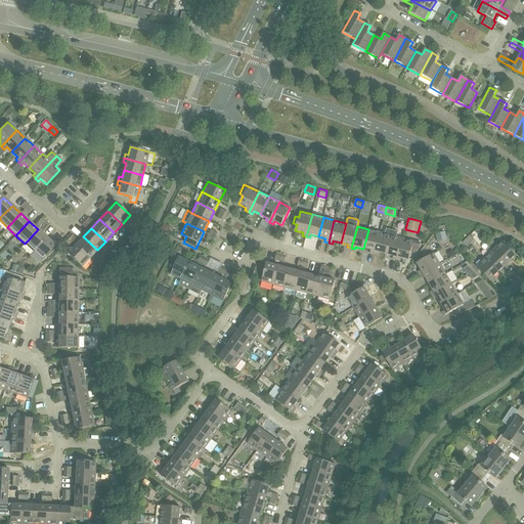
[(380,232),(374,254),(378,255),(379,253),(386,254),(392,229),(387,228),(386,233),(380,232)]
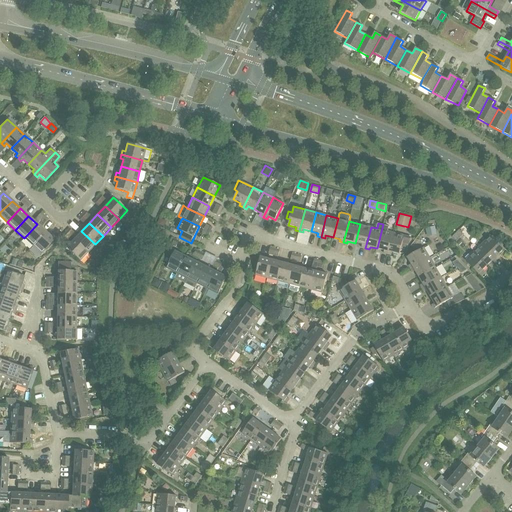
[(45,232),(37,224),(24,238),(32,246),(45,232)]
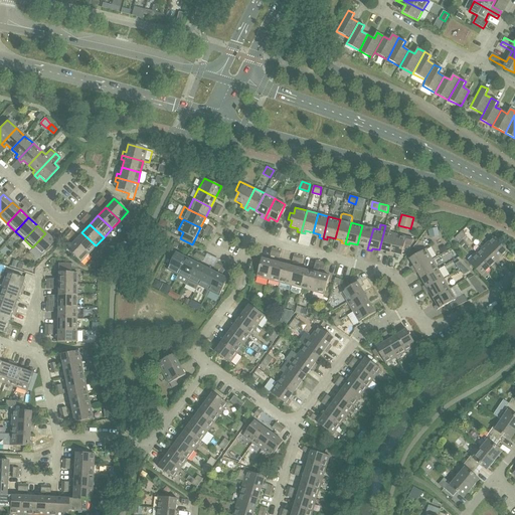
[(363,248),(367,249),(373,228),(362,225),(357,244),(364,245),(363,248)]
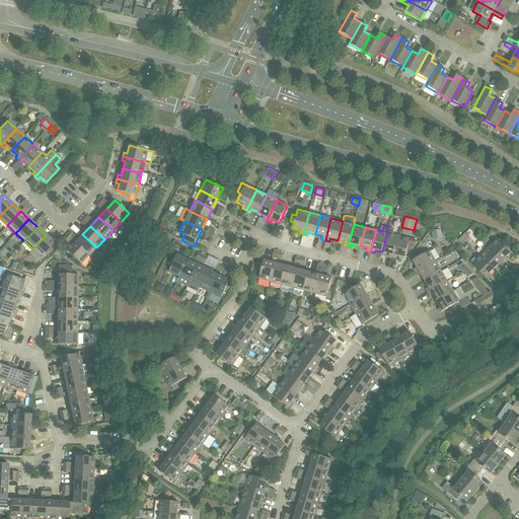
[(388,256),(392,257),(398,236),(393,235),(395,229),(388,227),(382,251),(389,253),(388,256)]
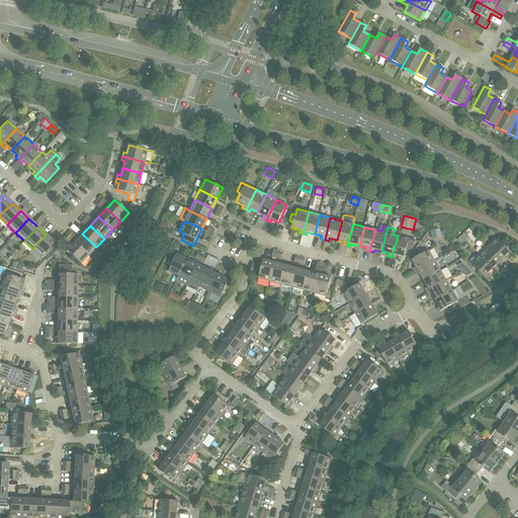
[(440,229),(430,231),(432,239),(442,237),(440,229)]
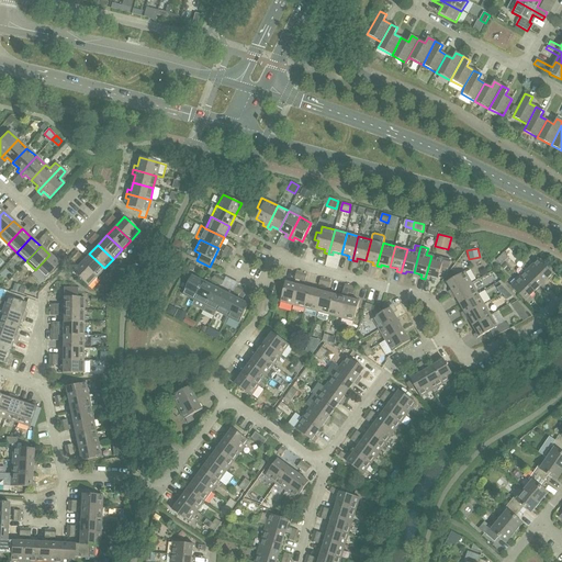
[(136,260),(141,265),(148,257),(144,253),(136,260)]
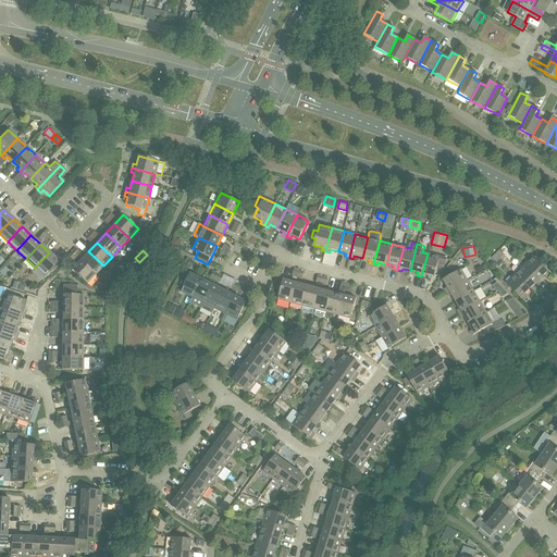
[(499,250),(495,255),(500,259),(504,256),(499,250)]
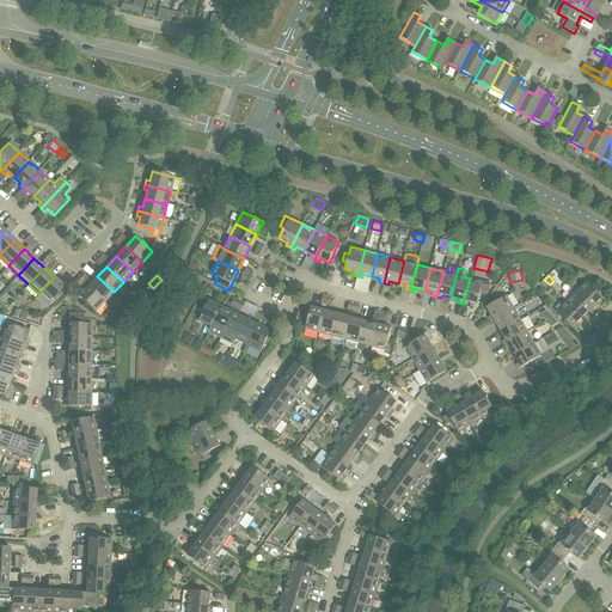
[(97,276),(87,287),(104,303),(114,292),(97,276)]
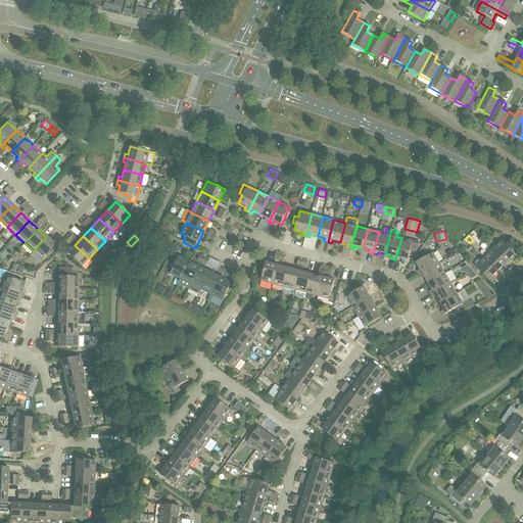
[(46,237),(33,251),(42,259),(55,245),(46,237)]
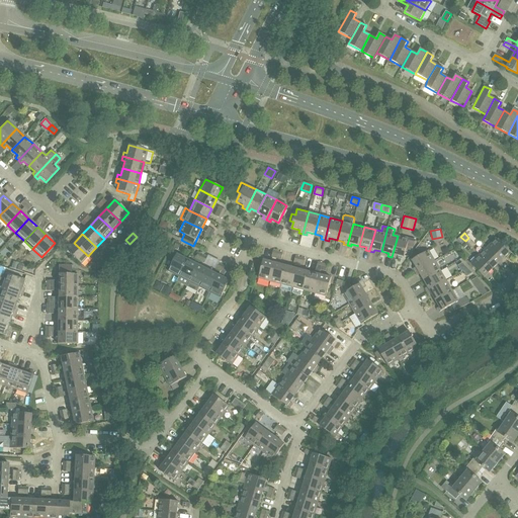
[(398,236),(392,257),(396,258),(397,255),(404,257),(407,246),(415,248),(417,241),(398,236)]
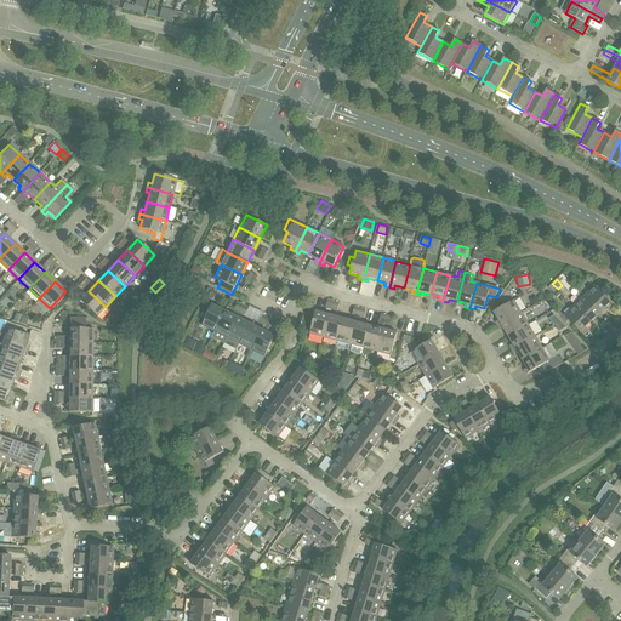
[(594,286),(585,296),(603,315),(607,312),(604,309),(611,303),(602,292),(605,289),(600,283),(596,288),(594,286)]
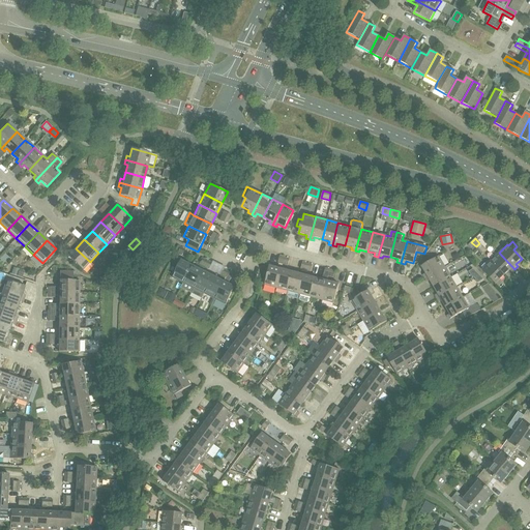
[(472,251),(476,246),(471,242),(468,245),(472,251)]
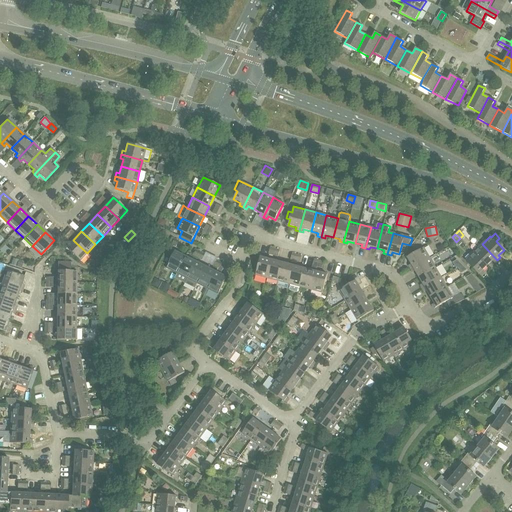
[(87,253),(73,240),(65,248),(79,261),(87,253)]
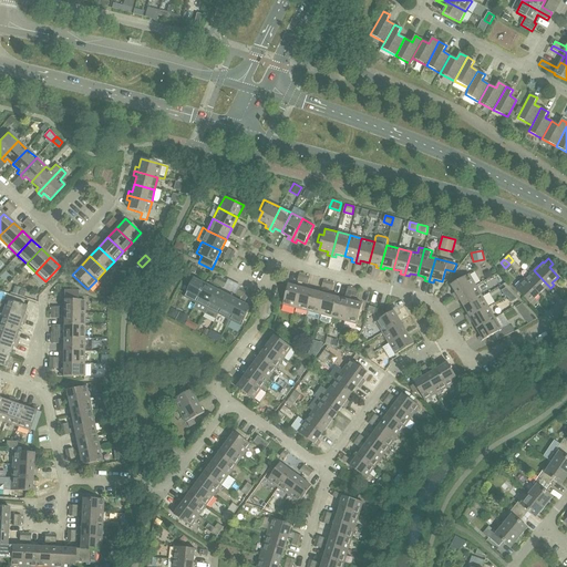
[(534,270),(524,279),(539,295),(545,289),(547,291),(550,288),(534,270)]
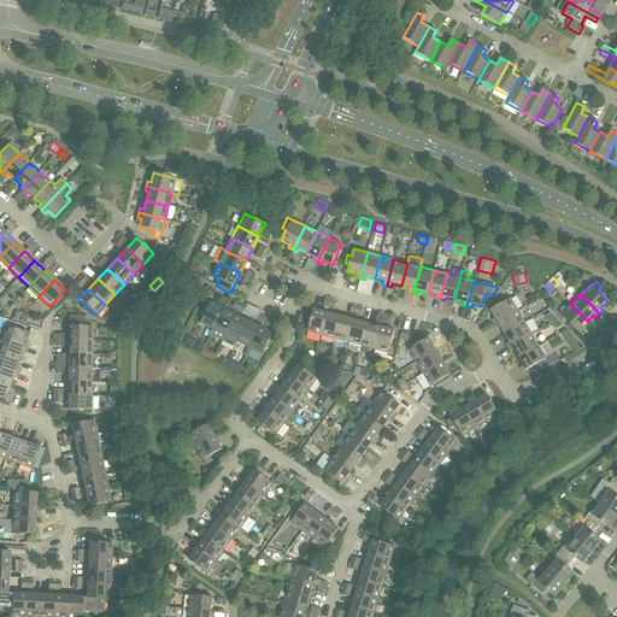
[(494,324),(517,311),(510,299),(491,310),(495,318),(492,319),(494,324)]
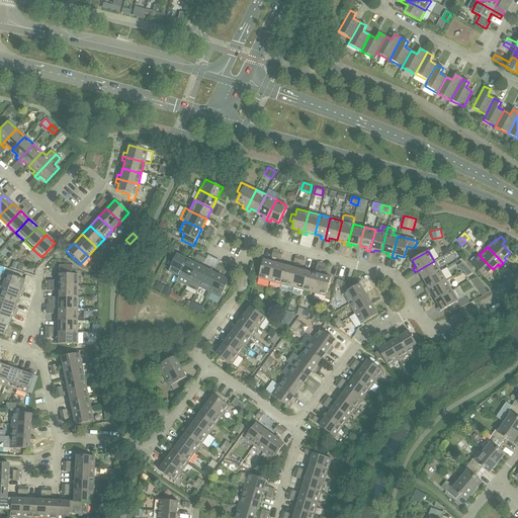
[(179,276),(187,259),(177,254),(168,271),(179,276)]
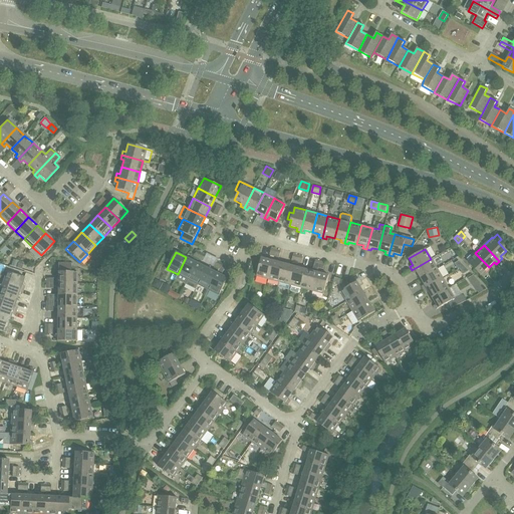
[(489,267),(475,253),(467,262),(483,277),(486,274),(484,272),(489,267)]
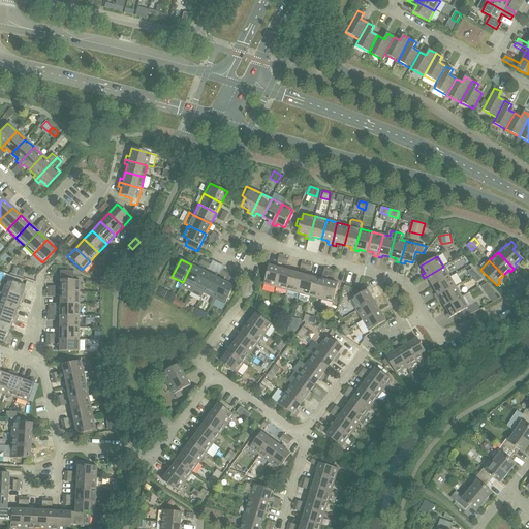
[(191,265),(183,282),(193,288),(203,271),(191,265)]
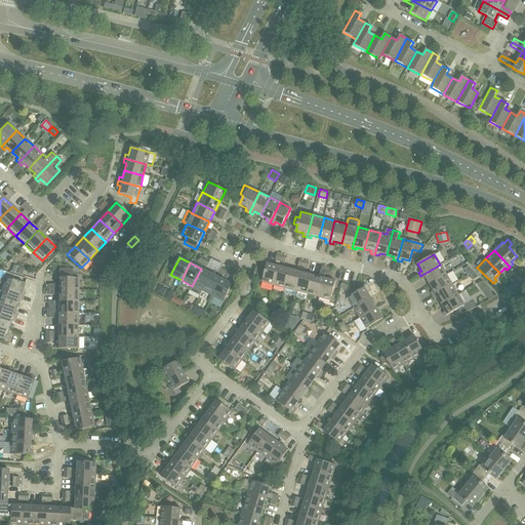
[(261,282),(273,285),(278,267),(267,264),(261,282)]
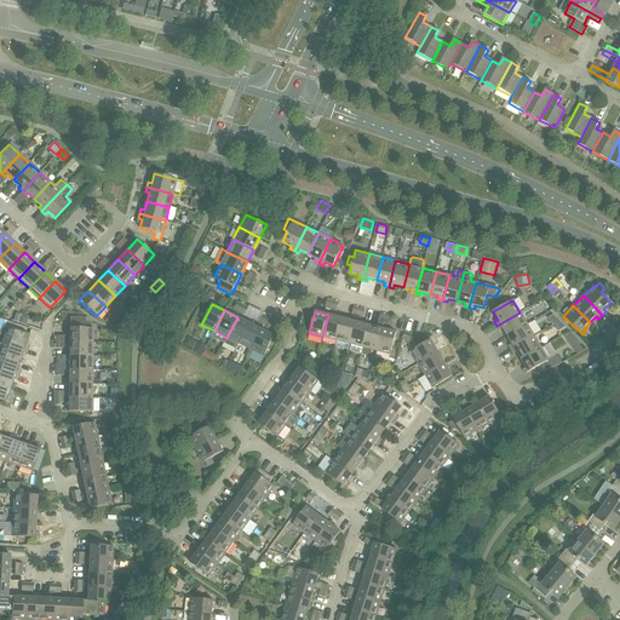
[(527,325),(520,313),(497,326),(499,329),(503,328),(507,336),(527,325)]
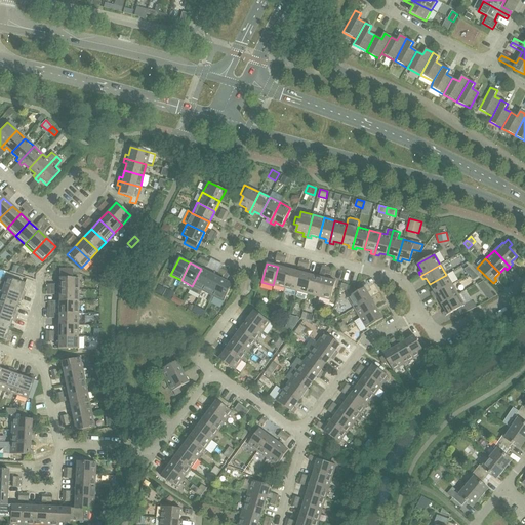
[(289,270),(278,267),(273,285),(284,288),(289,270)]
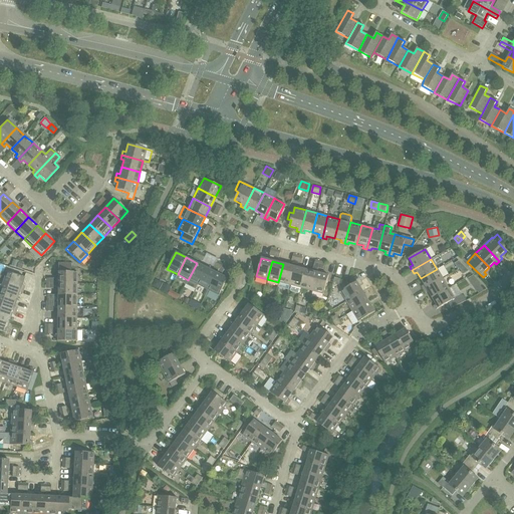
[(306,270),(301,288),(312,291),(317,272),(317,273),(318,268),(320,262),(315,261),(312,271),(306,270)]
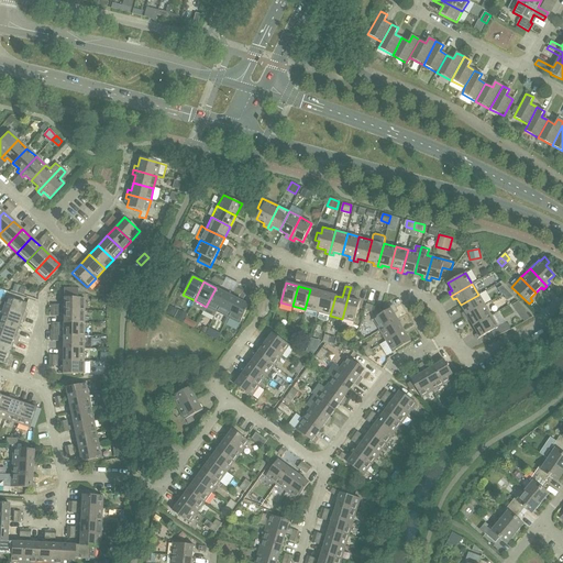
[(503,295),(508,291),(503,286),(497,288),(501,296),(503,295)]
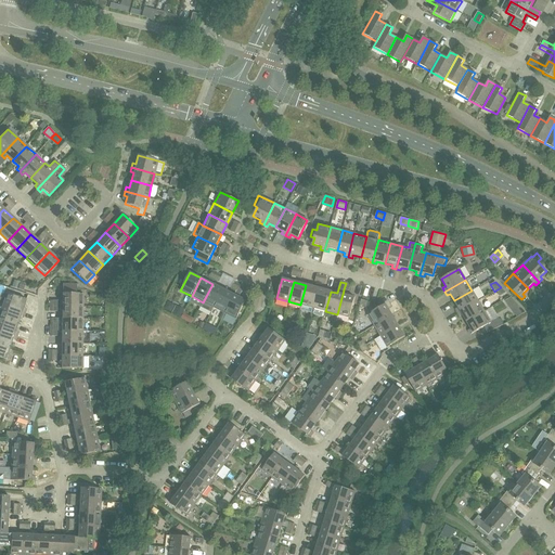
[(62,307),(84,307),(84,294),(76,294),(76,285),(63,284),(62,307)]
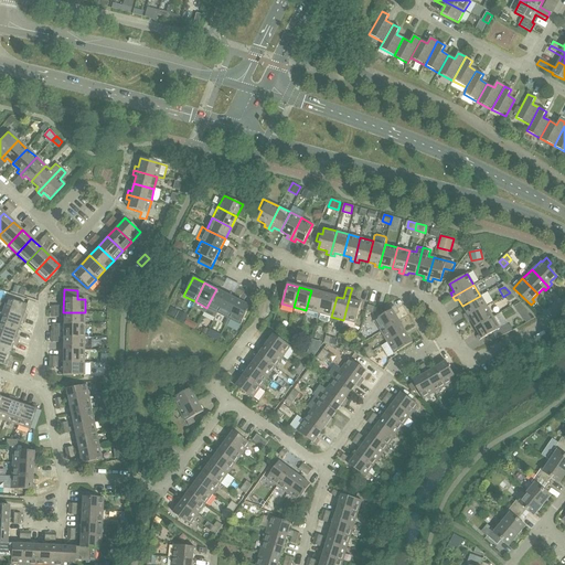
[(216,289),(206,308),(217,313),(227,295),(216,289)]
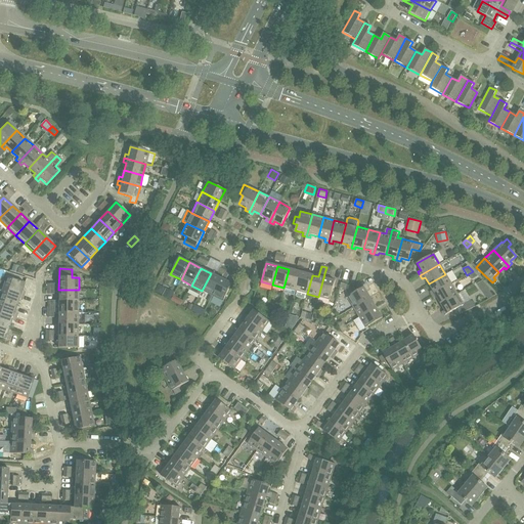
[(284,288),(286,288),(284,294),(294,296),(296,291),(300,272),(289,269),(284,288)]
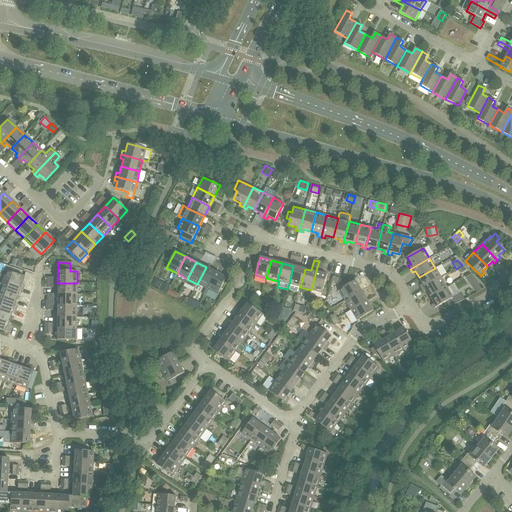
[(457,268),(461,274),(467,270),(462,265),(457,268)]
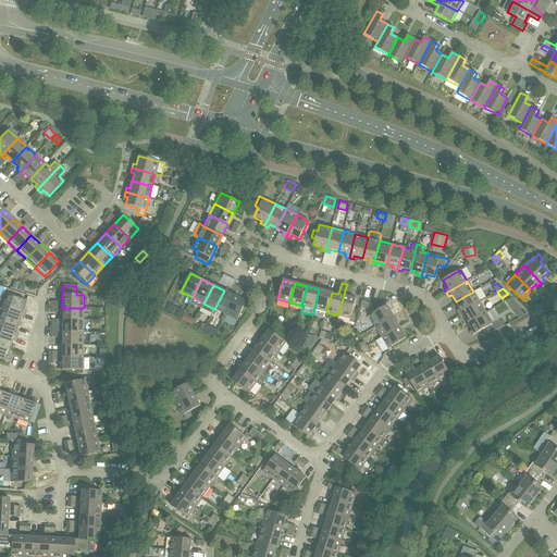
[(319,289),(314,309),(316,310),(314,314),(316,317),(323,318),(324,317),(326,312),(332,293),(319,289)]
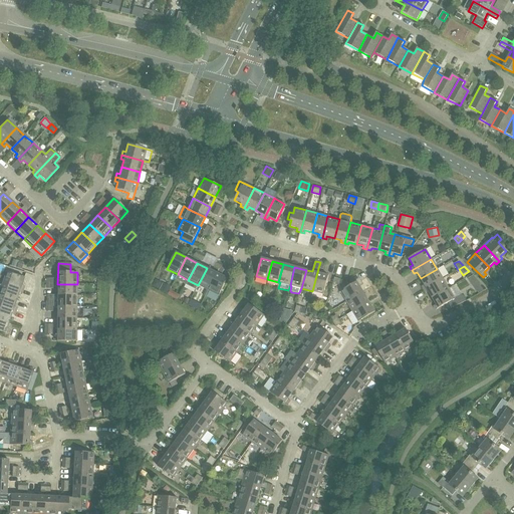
[(207,268),(198,285),(208,290),(217,273),(207,268)]
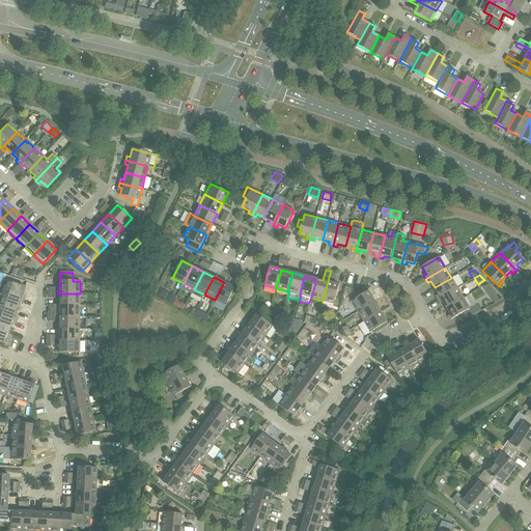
[(436,296),(438,300),(457,287),(451,278),(435,287),(439,295),(436,296)]
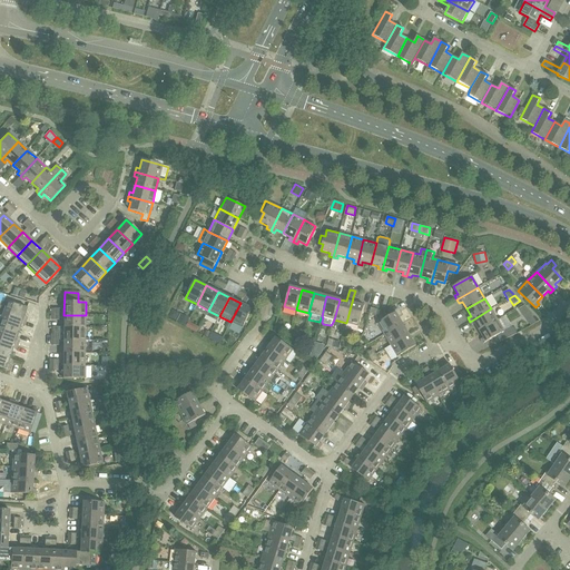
[(7,302),(2,314),(26,322),(27,318),(23,317),(27,308),(7,302)]
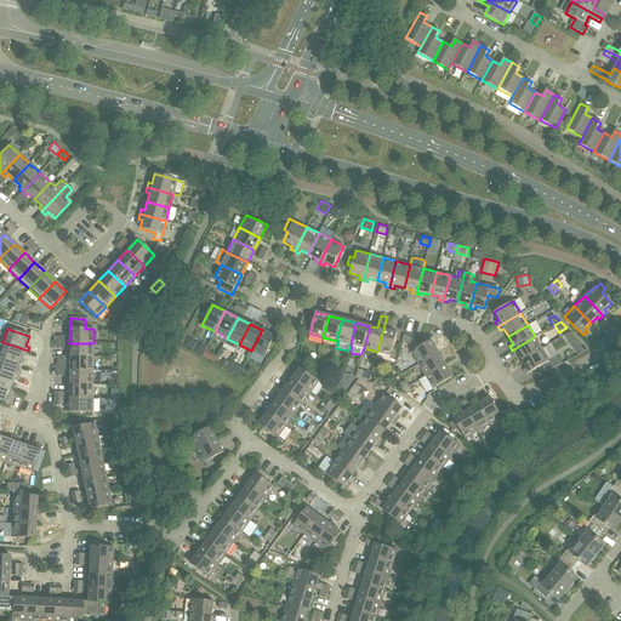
[(383,329),(377,352),(391,355),(397,332),(383,330),(383,329)]
